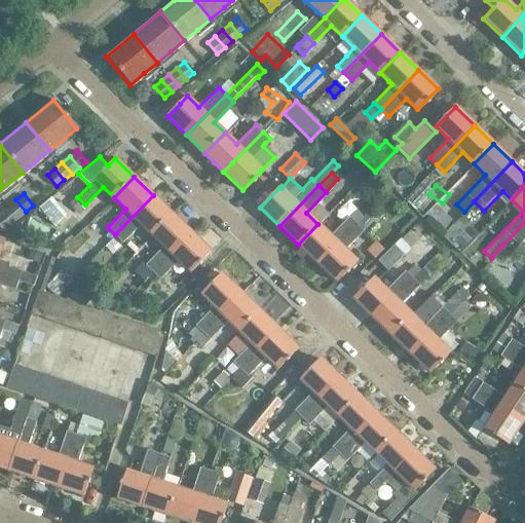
[(153,195),(115,234),(122,241),(141,223),(151,233),(172,213),(153,195)]
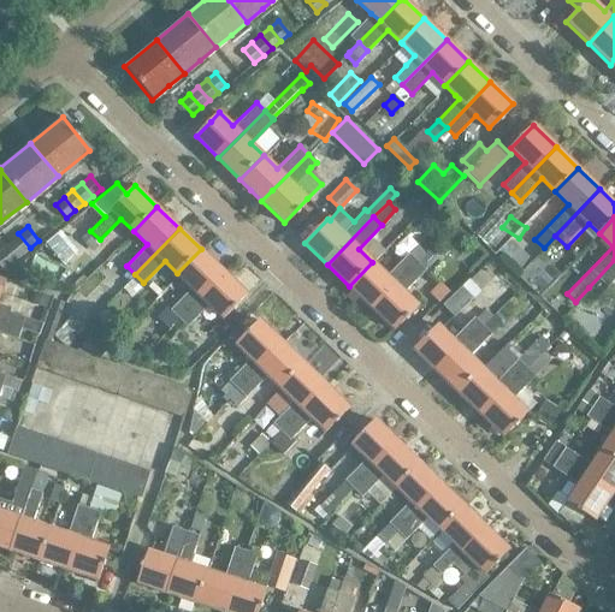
[(81,237),(88,244),(92,241),(94,244),(98,241),(95,238),(88,230),(81,237)]
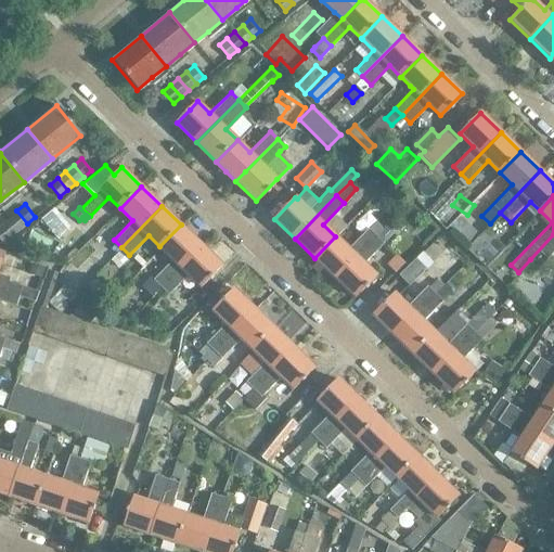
[(20,230),(27,223),(16,210),(9,217),(20,230)]
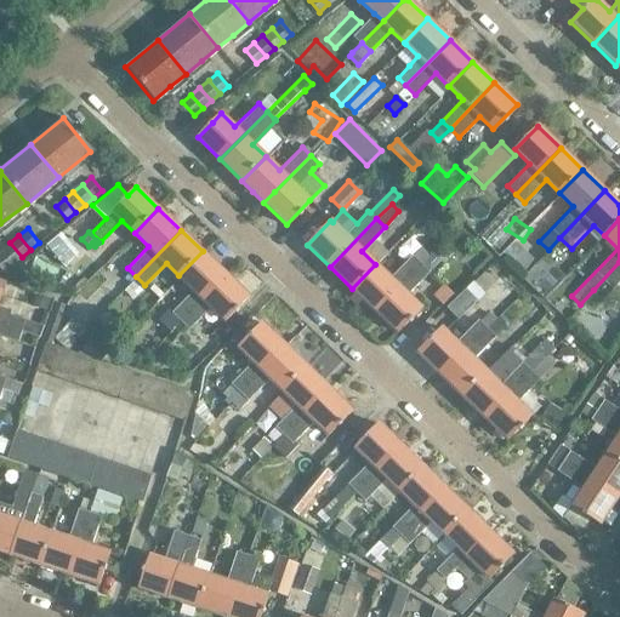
[(505,268),(517,244),(505,238),(493,262),(505,268)]
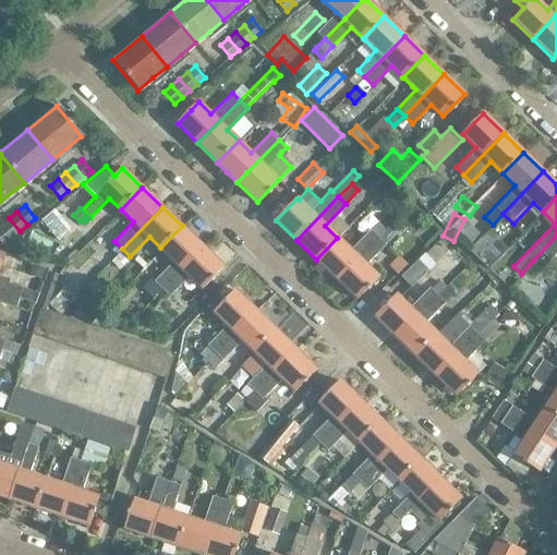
[(1,225),(11,238),(20,231),(9,218),(1,225)]
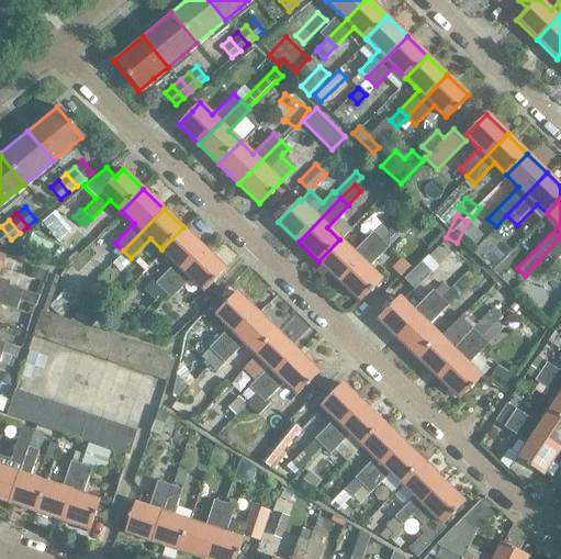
[(0,242),(3,246),(11,239),(1,226),(0,227),(0,242)]
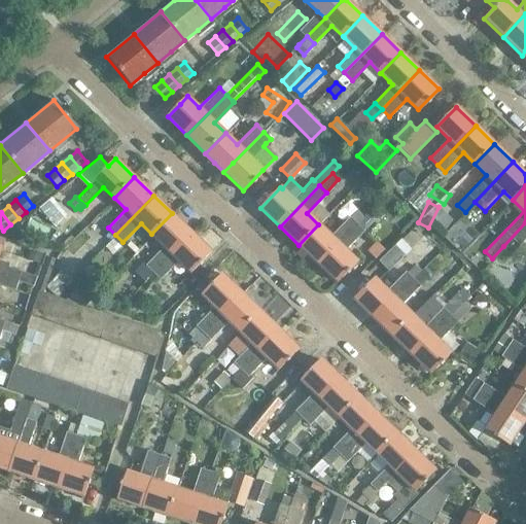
[(172,213),(151,234),(164,245),(141,269),(148,275),(152,271),(190,232),(172,213)]
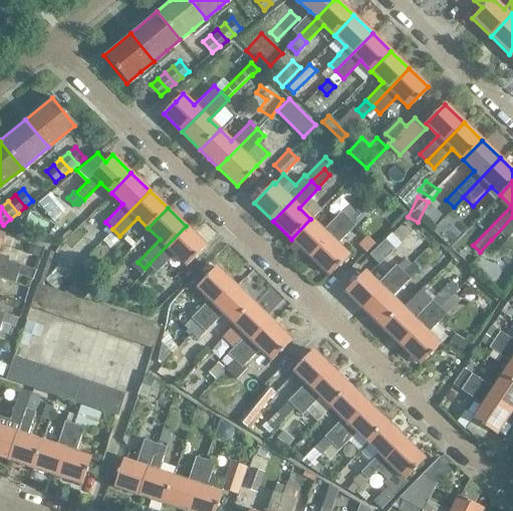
[(310,219),(291,239),(309,257),(348,217),(341,210),(322,230),(310,219)]
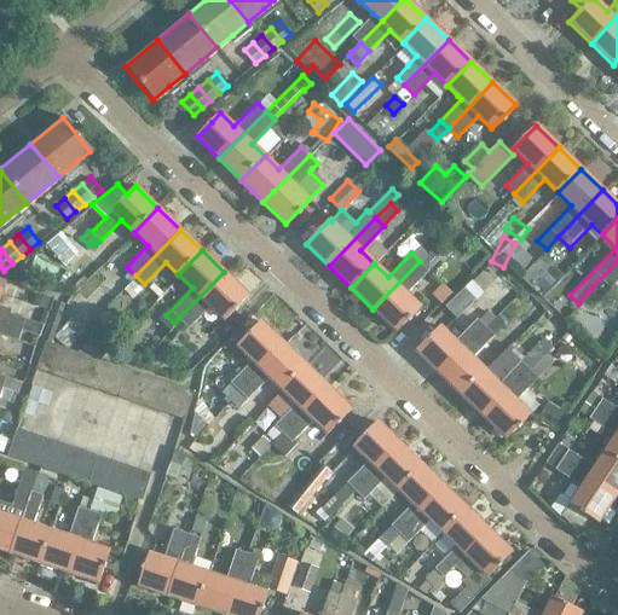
[(70,257),(58,270),(69,280),(81,267),(70,257)]
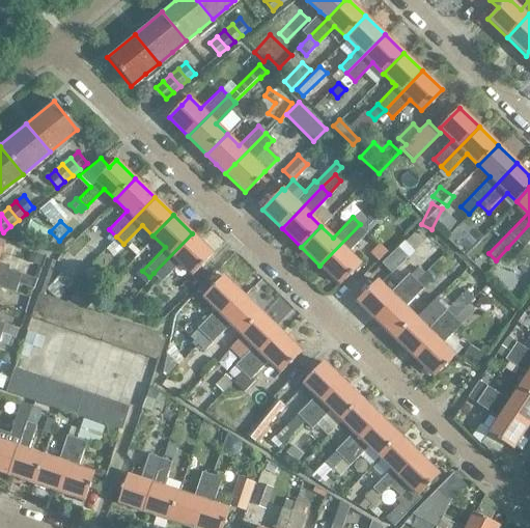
[(450,246),(459,235),(444,221),(435,231),(450,246)]
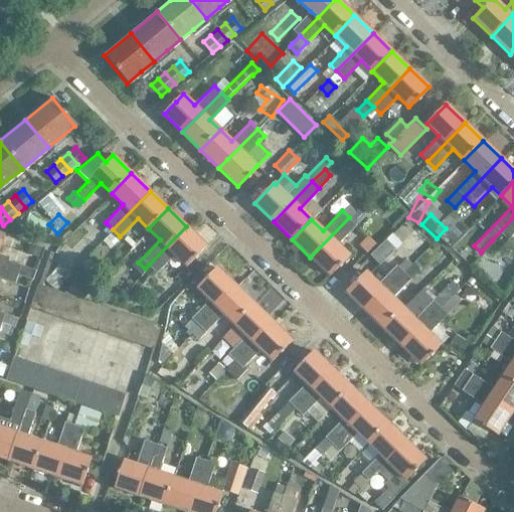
[(349,217),(310,258),(329,276),(348,256),(337,244),(356,224),(349,217)]
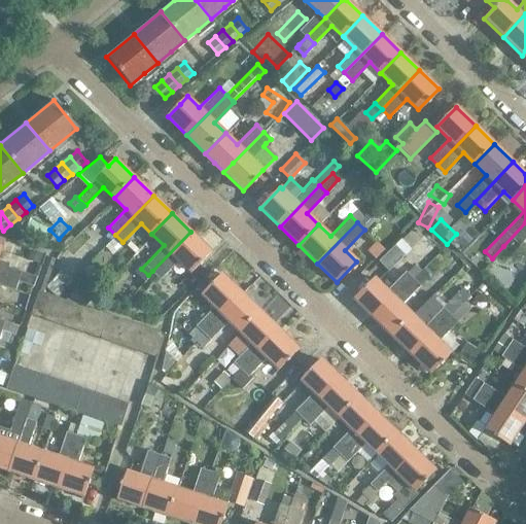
[(525,222),(503,246),(511,253),(525,237),(525,222)]
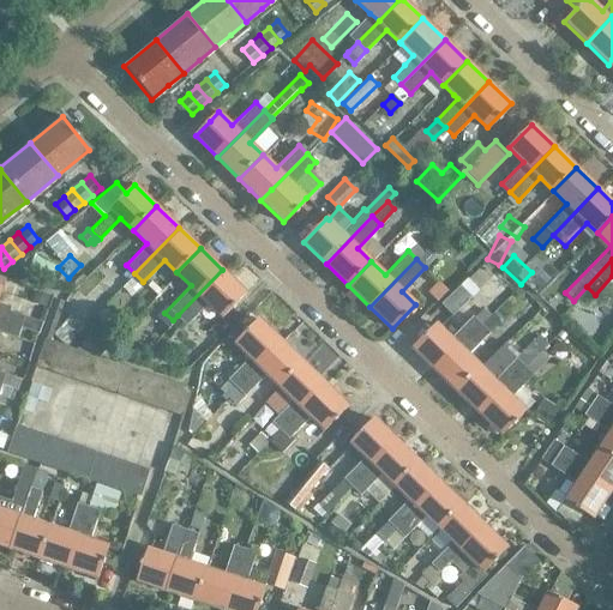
[(222,270),(178,315),(187,324),(208,302),(222,315),(245,291),(222,270)]
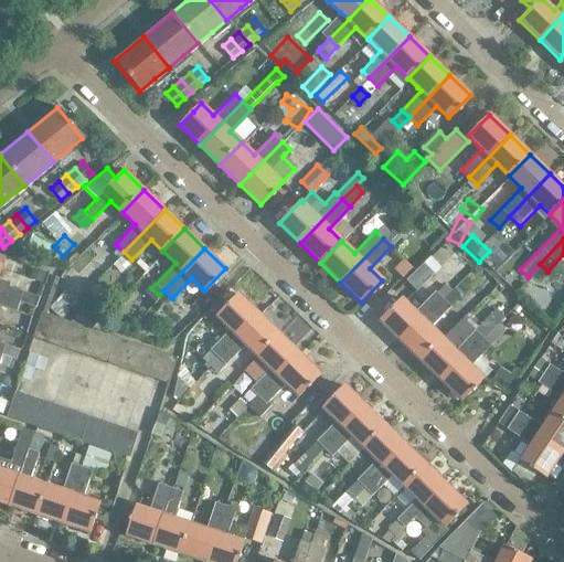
[(406,278),(416,289),(442,265),(431,254),(406,278)]
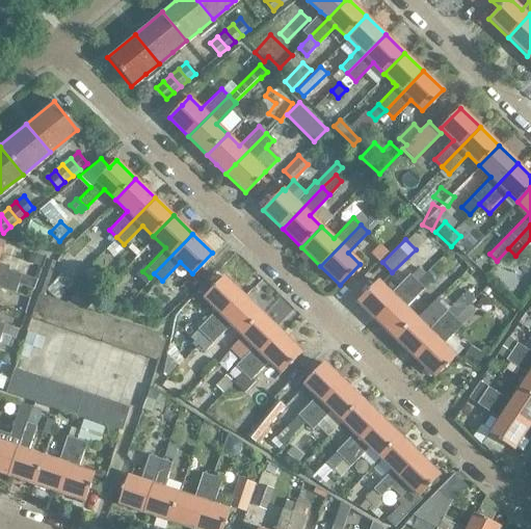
[(378,260),(388,252),(379,242),(370,252),(378,260)]
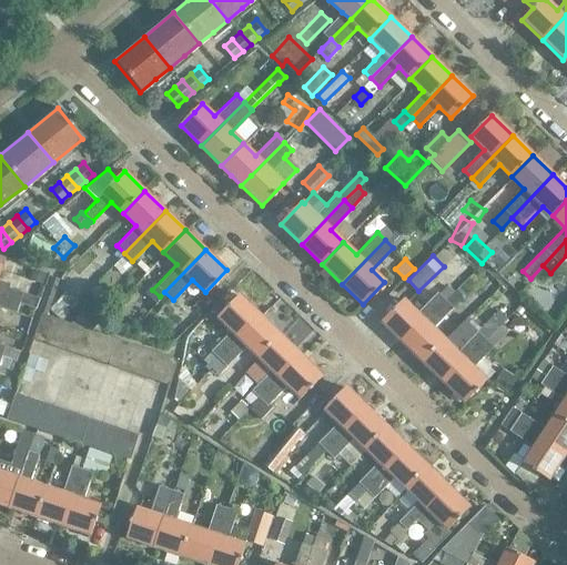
[(451,272),(467,292),(478,283),(462,263),(451,272)]
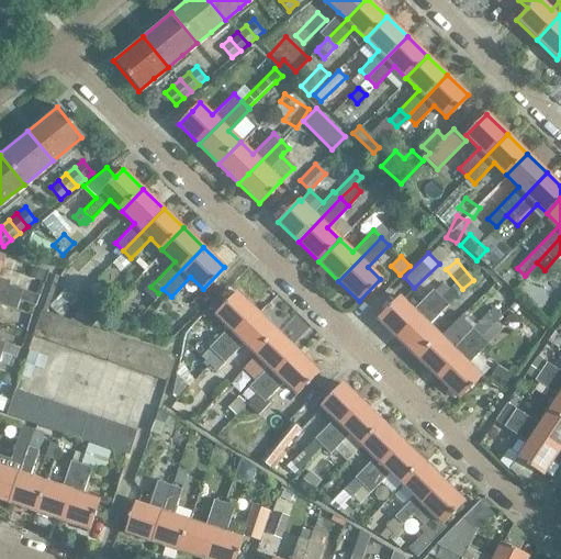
[(0,291),(20,299),(23,288),(9,283),(10,280),(0,276),(0,266),(1,263),(0,261),(0,291)]
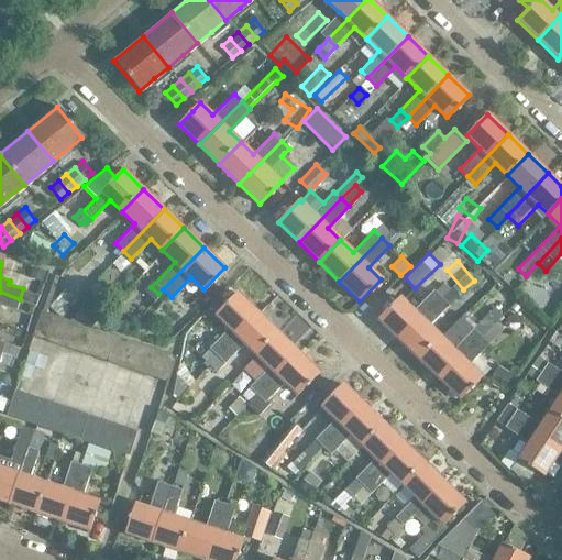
[(25,263),(21,276),(44,284),(48,271),(25,263)]
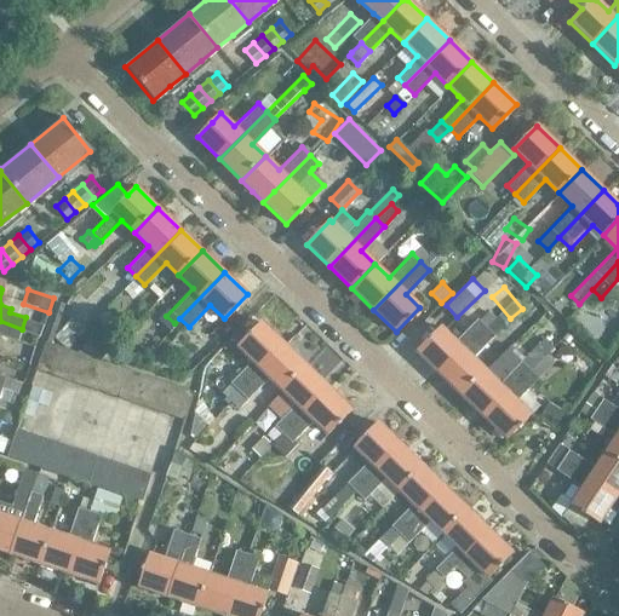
[(55,335),(67,347),(86,329),(73,316),(55,335)]
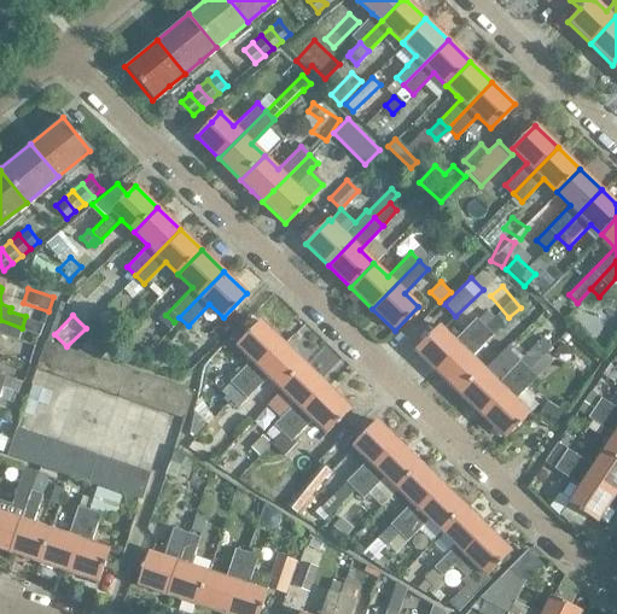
[(476,316),(453,340),(440,327),(415,350),(438,372),(484,325),(478,317),(476,316)]
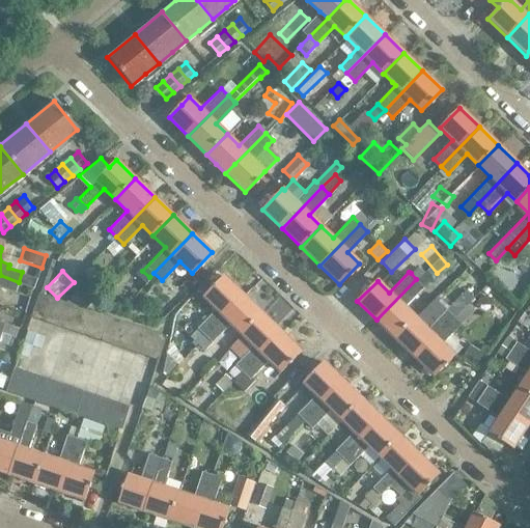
[(19,282),(0,275),(0,285),(22,294),(17,308),(25,311),(33,286),(19,282)]
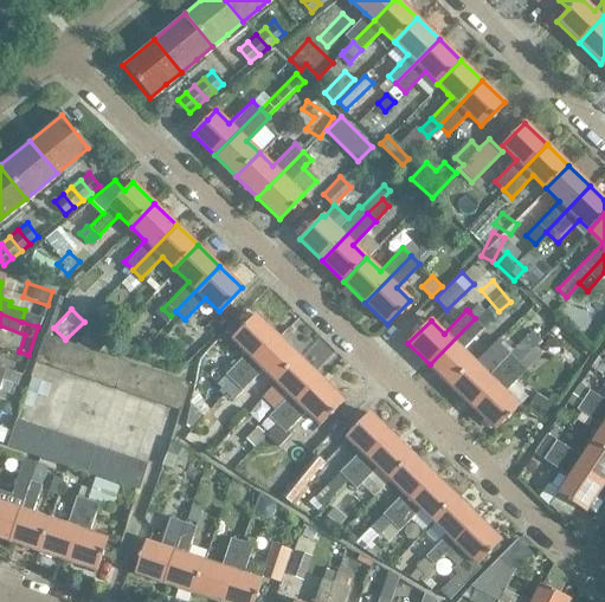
[(224,389),(277,336),(255,315),(231,338),(245,353),(217,382),(224,389)]
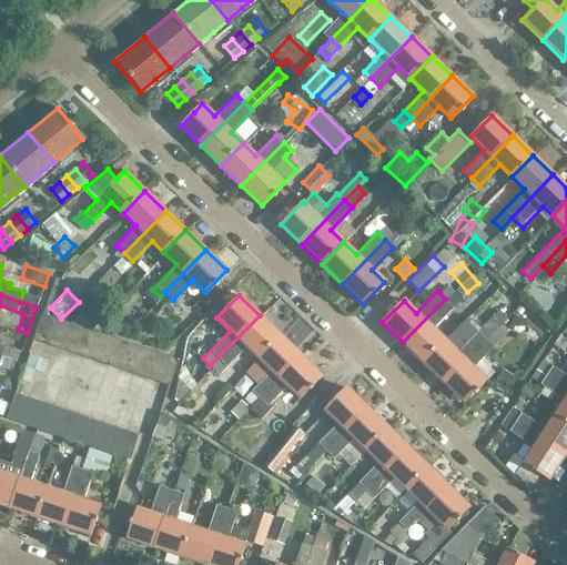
[(423,362),(444,340),(432,329),(453,306),(445,299),(403,342),(423,362)]
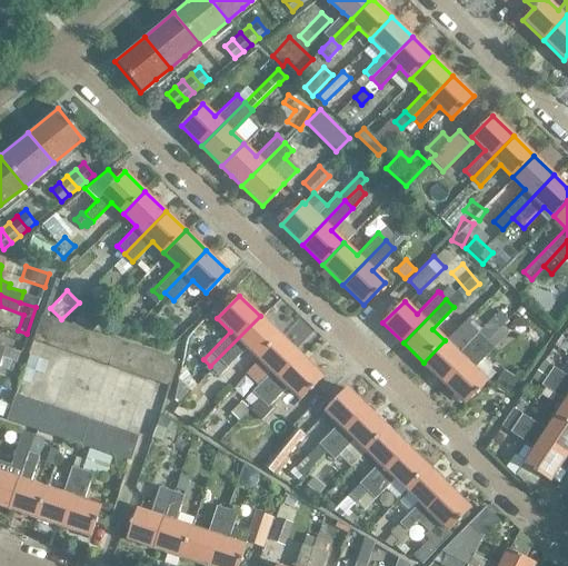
[(46,344),(55,317),(42,313),(32,339),(46,344)]
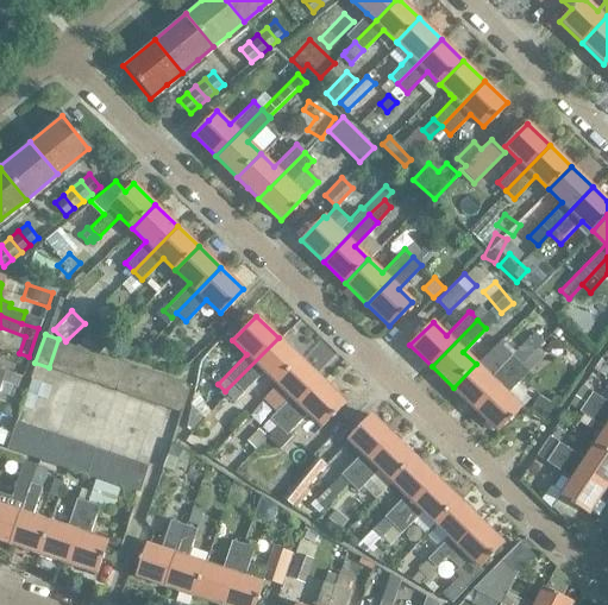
[(275,383),(300,359),(279,338),(225,391),(234,401),(263,371),(275,383)]
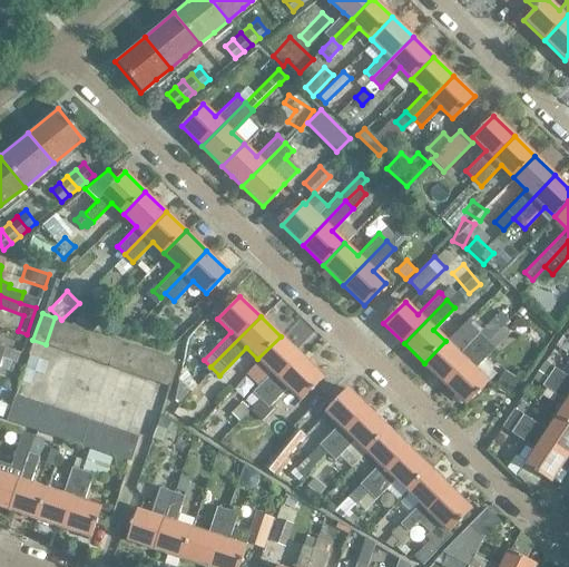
[(58,349),(67,322),(55,318),(46,344),(58,349)]
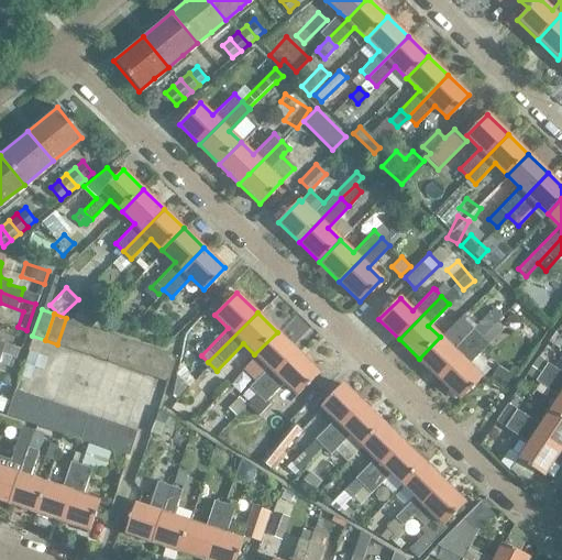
[(69,349),(78,322),(66,318),(57,344),(69,349)]
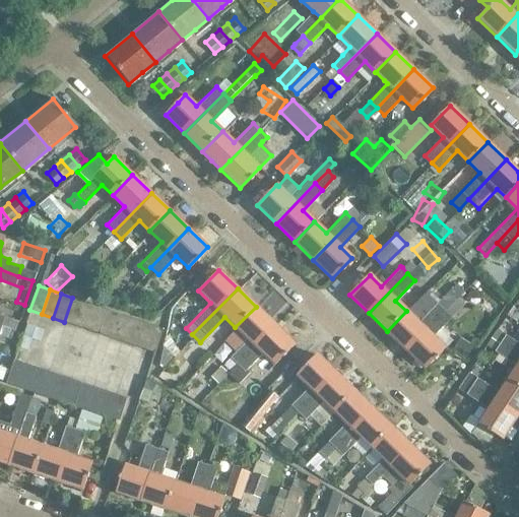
[(444,309),(405,348),(424,367),(444,347),(446,345),(434,334),(441,327),(452,316),(465,303),(457,296),(444,309)]
